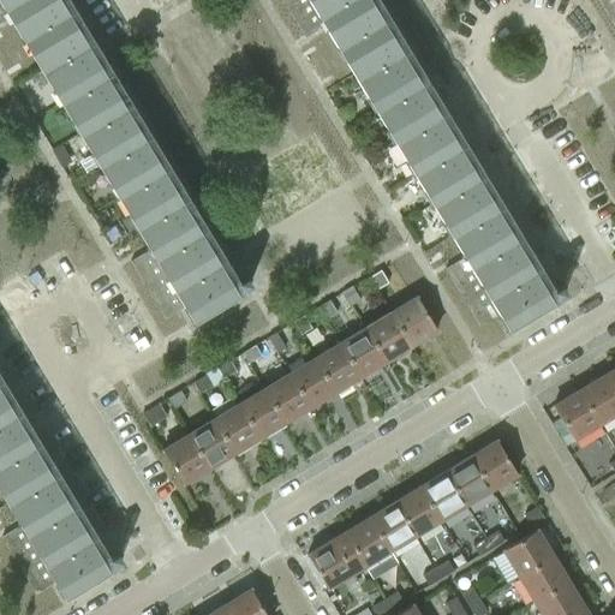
[(0,0),(0,22),(9,18),(60,102),(149,250),(130,262),(165,318),(184,308),(192,321),(242,291),(242,290),(250,285),(245,275),(236,281),(234,278),(228,281),(57,0),(0,0)]
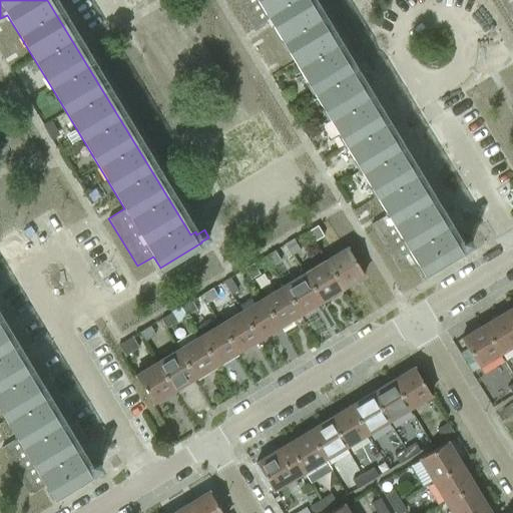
[(270,22),(297,66),(387,214),(371,224),(400,272),(416,263),(423,275),(464,249),(464,248),(471,243),(467,235),(459,240),(458,238),(453,241),(443,225),(306,0),(234,0),(253,31),(270,22)]
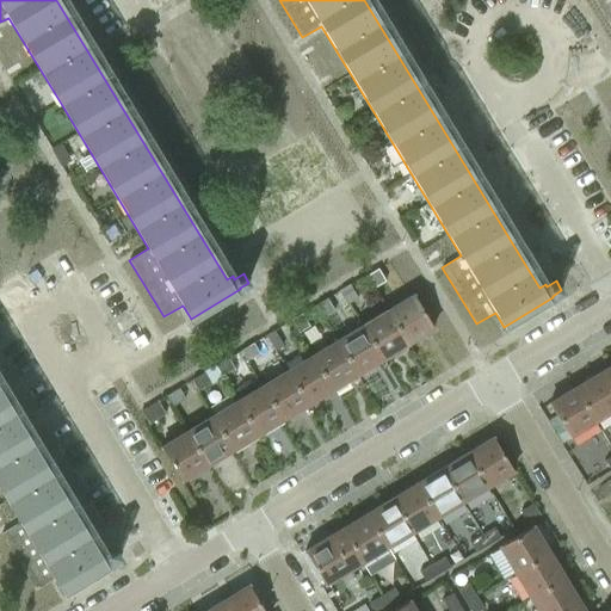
[(610,0),(593,0),(610,29),(610,0)]
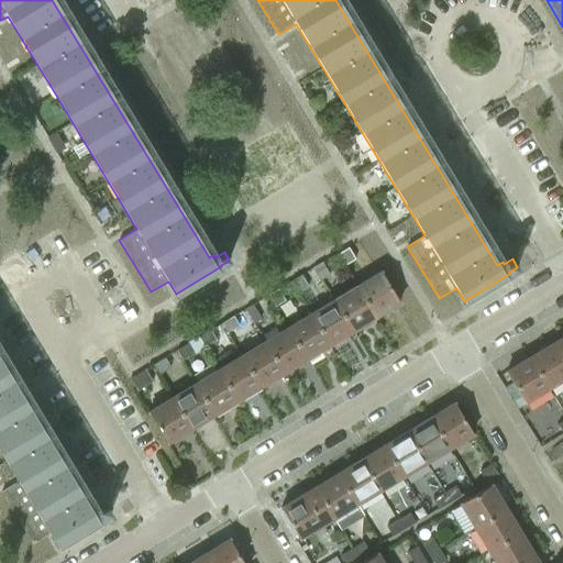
[(346,247),(338,252),(344,264),(353,258),(346,247)]
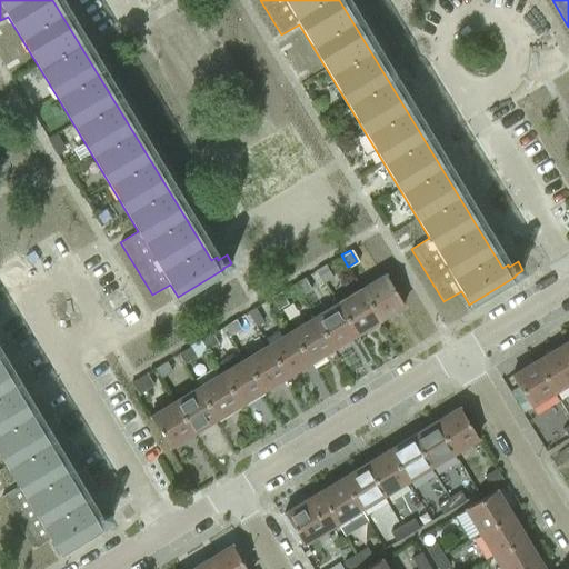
[(325,267),(317,270),(325,282),(331,278),(325,267)]
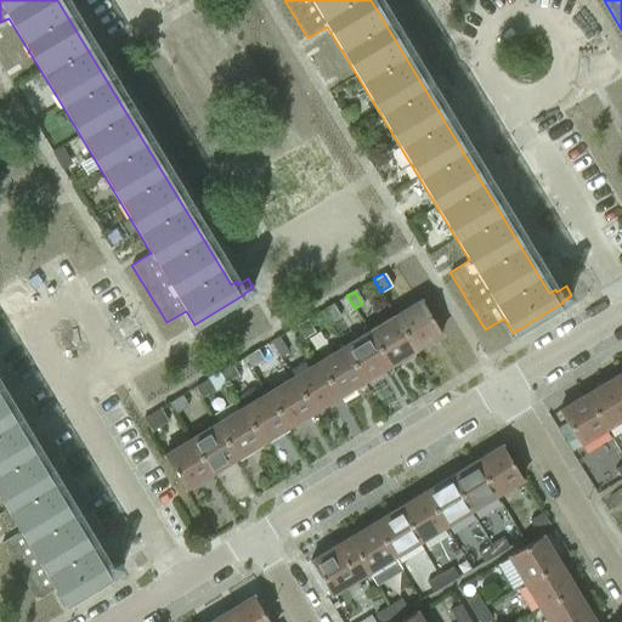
[(419,300),(394,316),(414,350),(441,334),(419,300)]
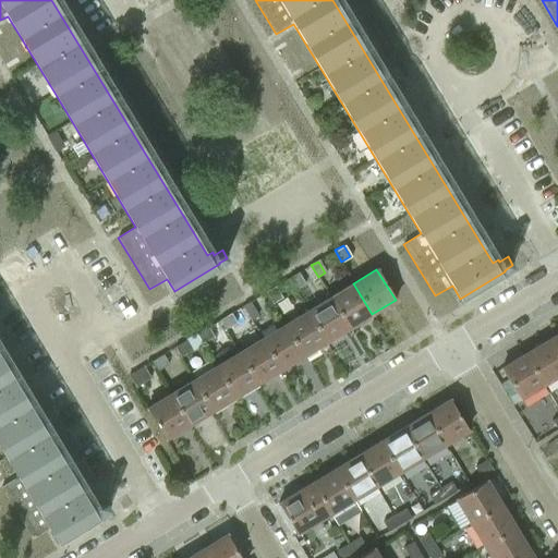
[(298,273),(288,278),(294,289),(304,283),(298,273)]
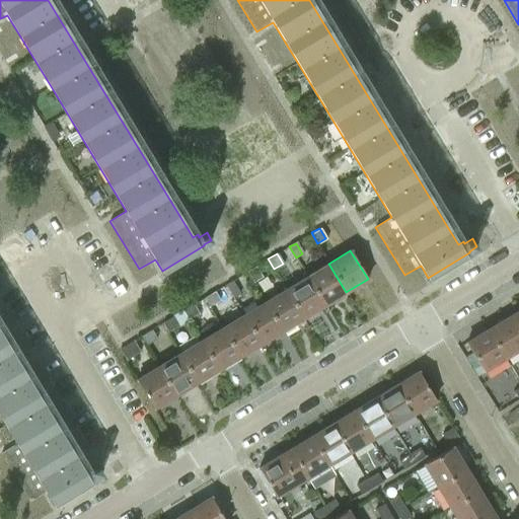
[(346,292),(328,264),(307,276),(324,305),(346,292)]
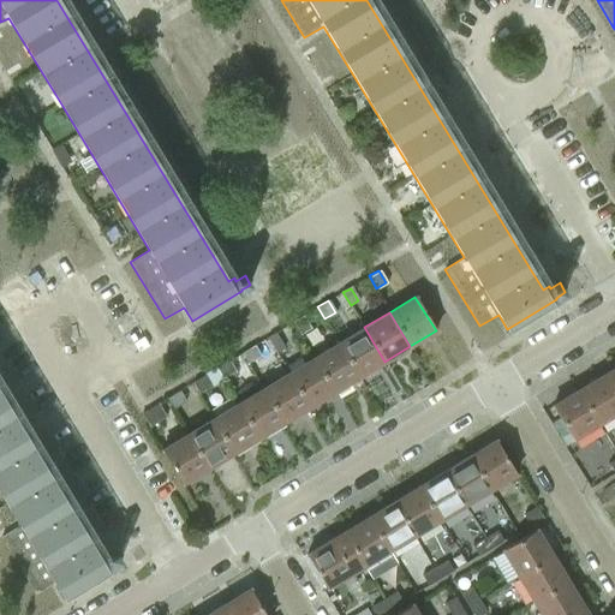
[(293,322),(300,335),(311,328),(303,316),(293,322)]
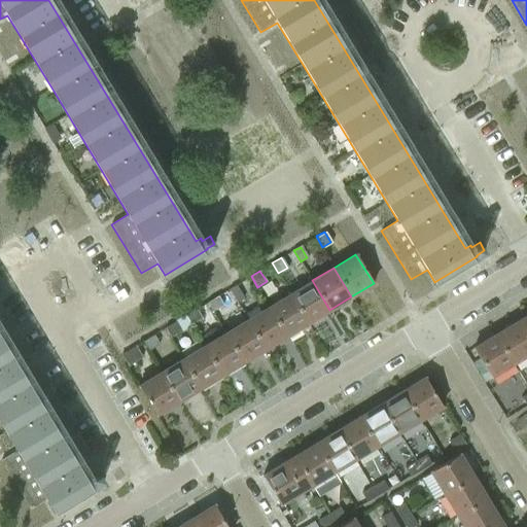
[(312,280),(290,293),(308,322),(329,310),(312,280)]
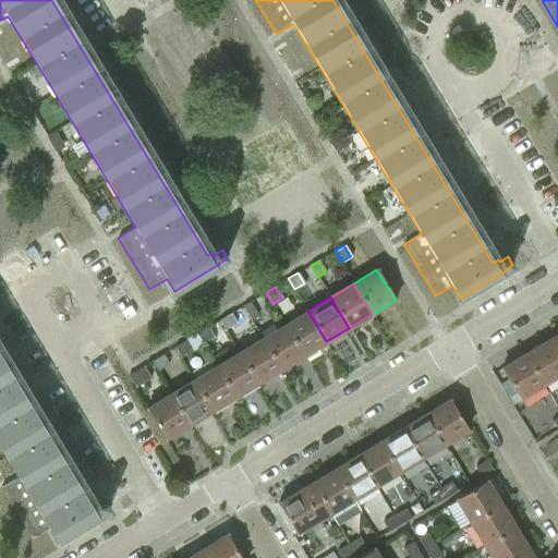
[(241,306),(251,322),(257,317),(249,303),(241,306)]
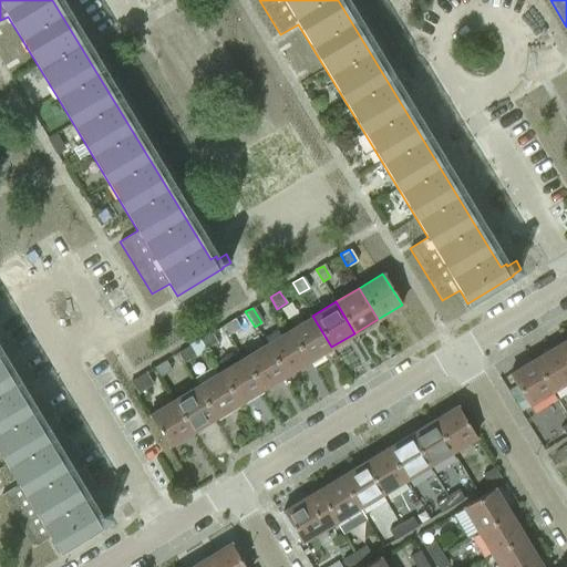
[(331,347),(312,316),(289,330),(308,361),(331,347)]
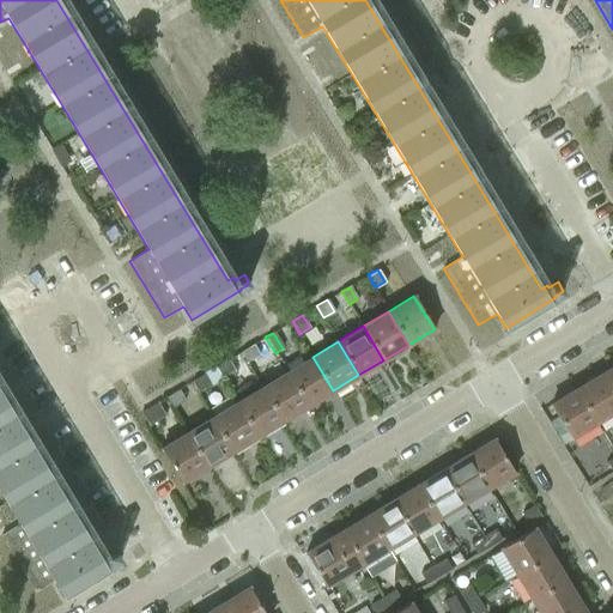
[(260,354),(253,344),(241,352),(247,362),(260,354)]
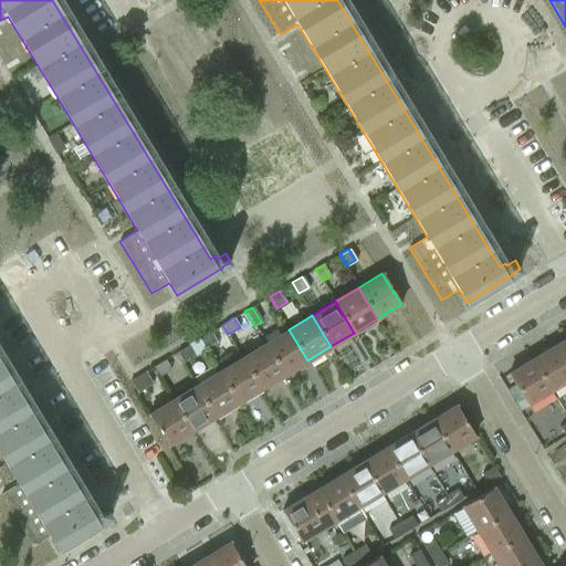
[(289,329),(265,344),(284,375),(307,360),(289,329)]
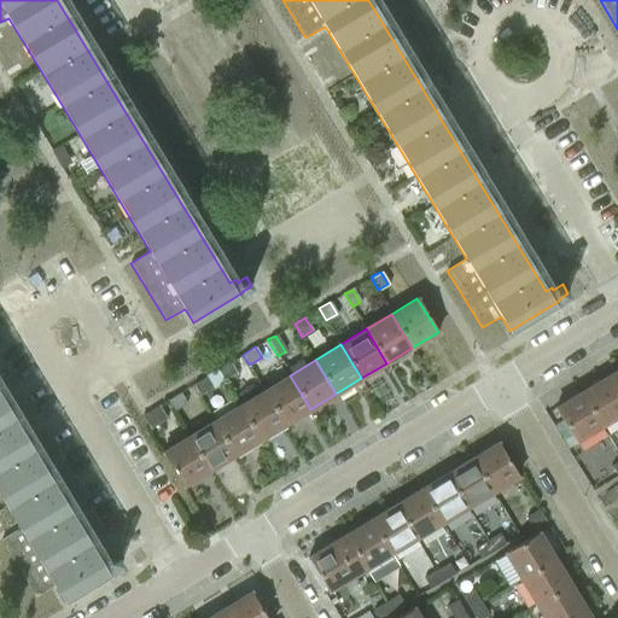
[(216,371),(222,380),(235,373),(228,363),(216,371)]
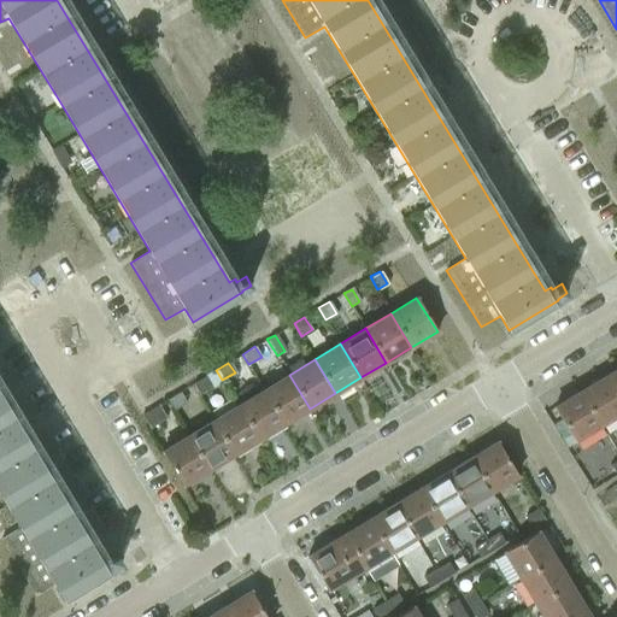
[(616,368),(605,376),(616,395),(616,368)]
